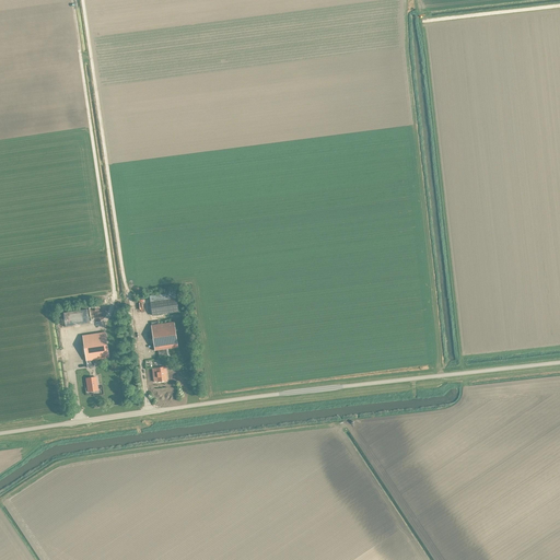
[(149,295),(150,302),(176,299),(175,291),(149,295)]
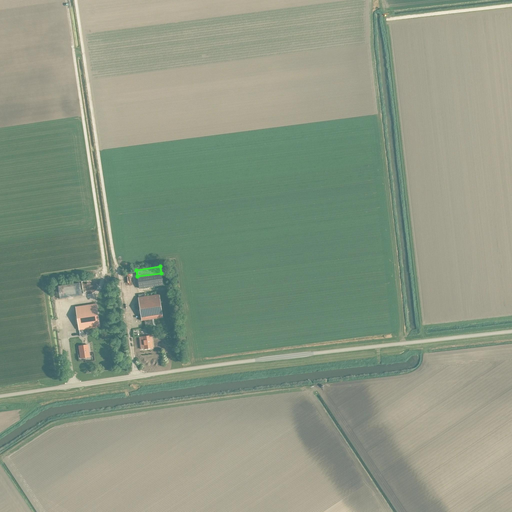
[(161,273),(137,276),(139,289),(163,285),(161,273)]
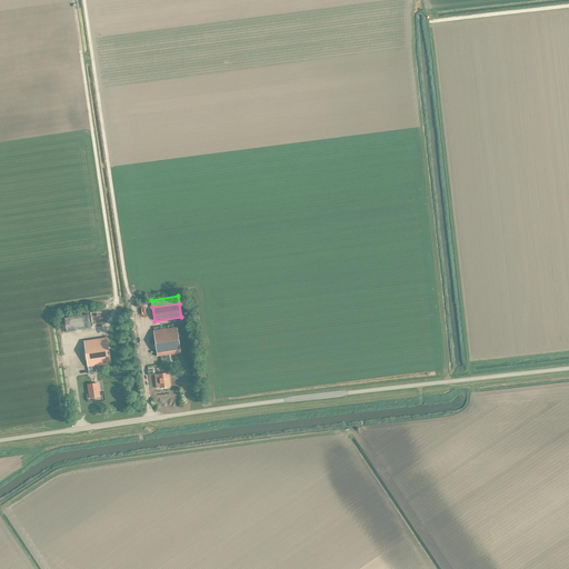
[(88,315),(65,318),(66,332),(90,329),(88,315)]
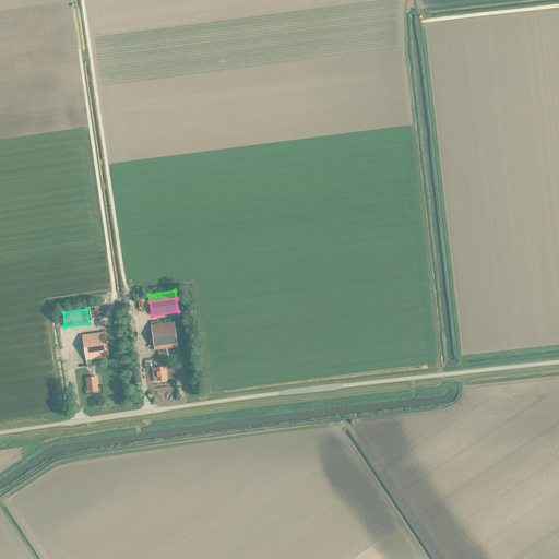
[(151,325),(154,351),(177,347),(174,322),(151,325)]
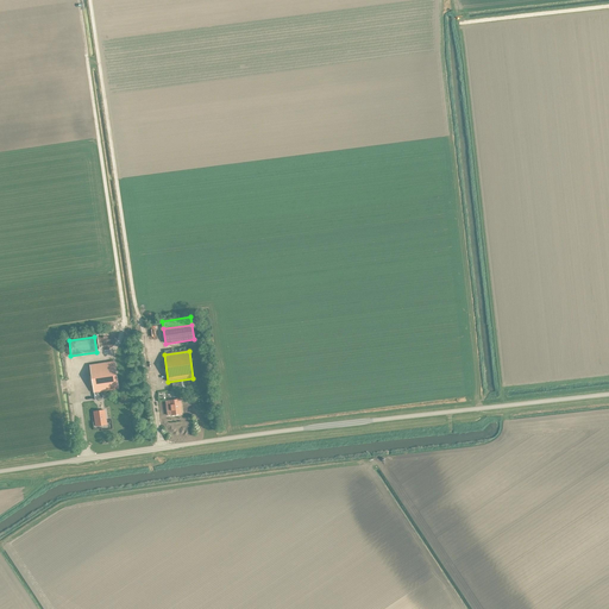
[(89,365),(94,393),(95,400),(102,400),(101,391),(118,389),(114,362),(89,365)]
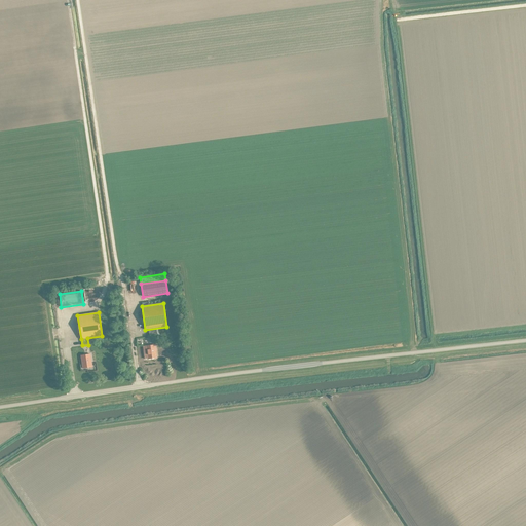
[(157,336),(156,328),(148,329),(149,337),(155,336),(157,336)]
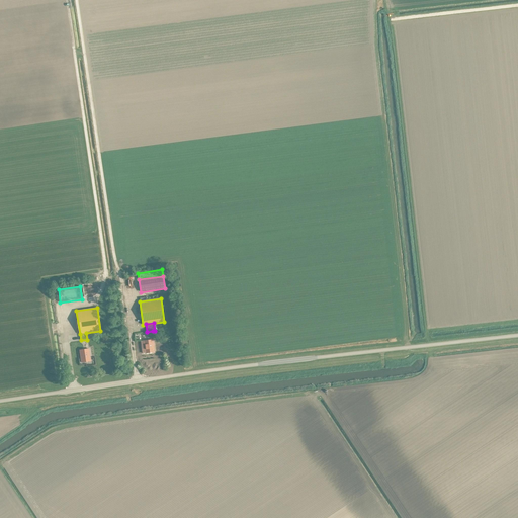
[(144,345),(142,346),(143,353),(145,353),(154,352),(153,340),(143,341),(144,345)]
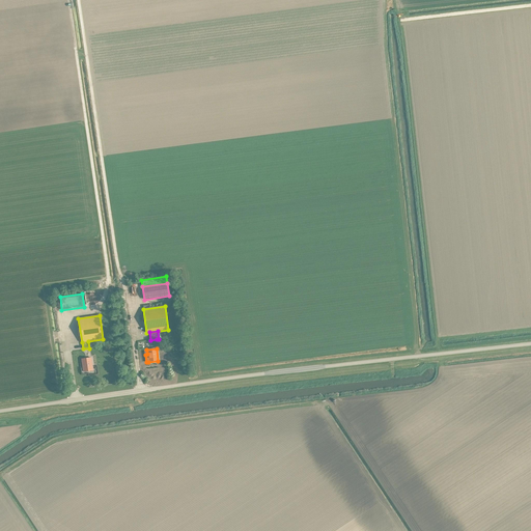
[(84,371),(93,370),(92,358),(83,359),(84,371)]
